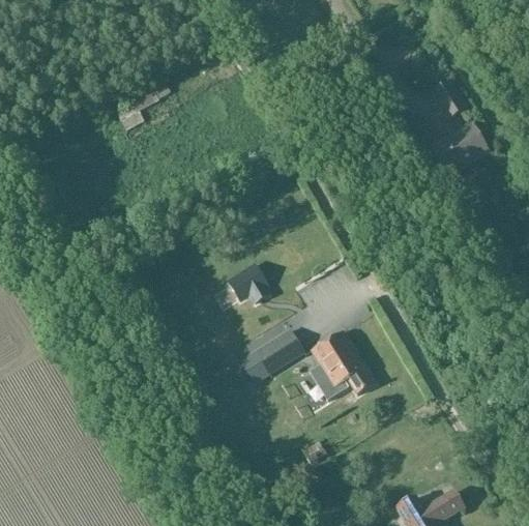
[(145,117),(185,83),(170,64),(129,98),(145,117)]
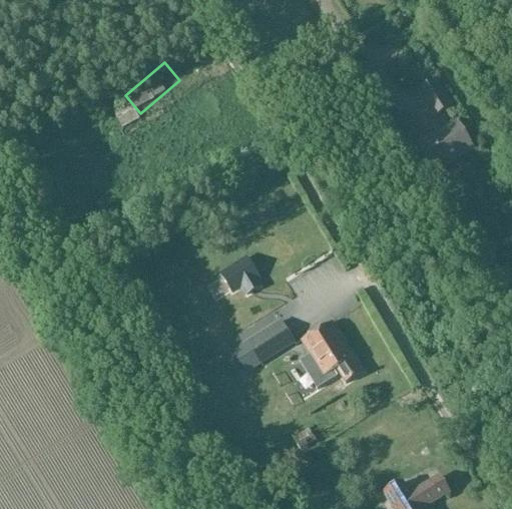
[(451,101),(436,76),(417,88),(431,113),(451,101)]
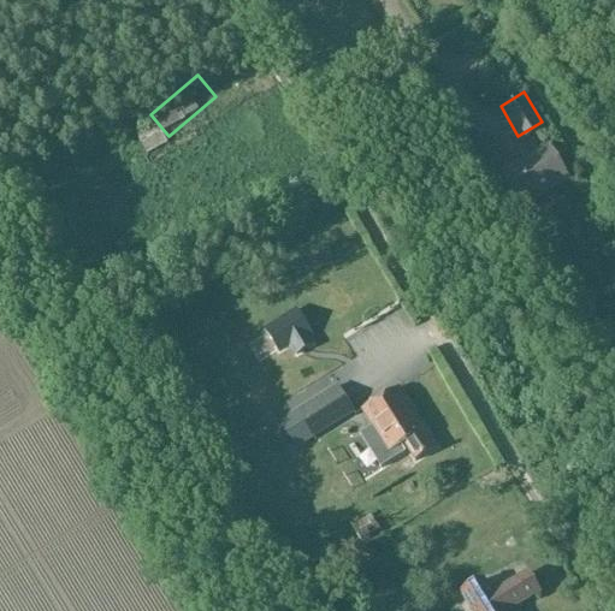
[(567,176),(547,143),(500,171),(520,203),(567,176)]
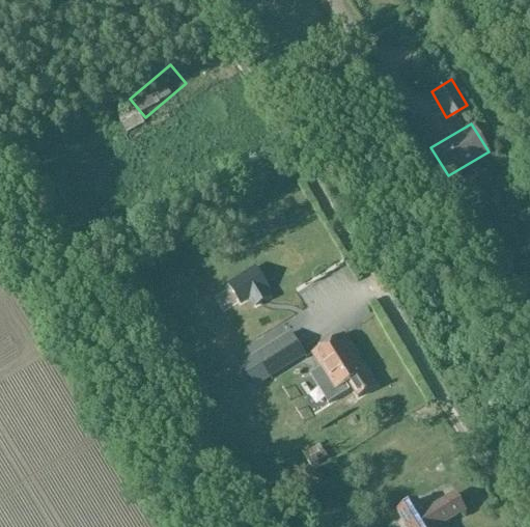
[(248,296),(252,302),(270,292),(253,265),(228,280),(241,300),(248,296)]
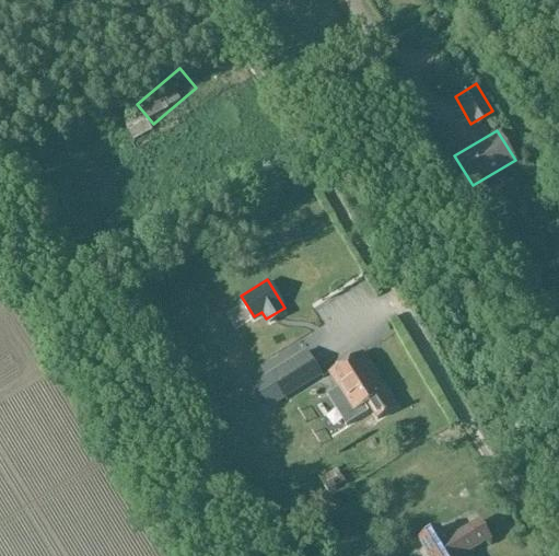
[(321,374),(305,348),(270,370),(287,395),(321,374)]
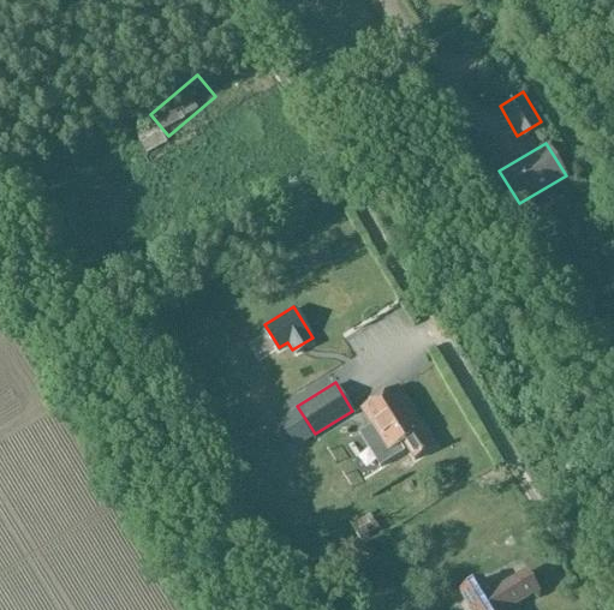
[(398,382),(383,392),(361,406),(387,448),(403,438),(413,455),(436,441),(398,382)]
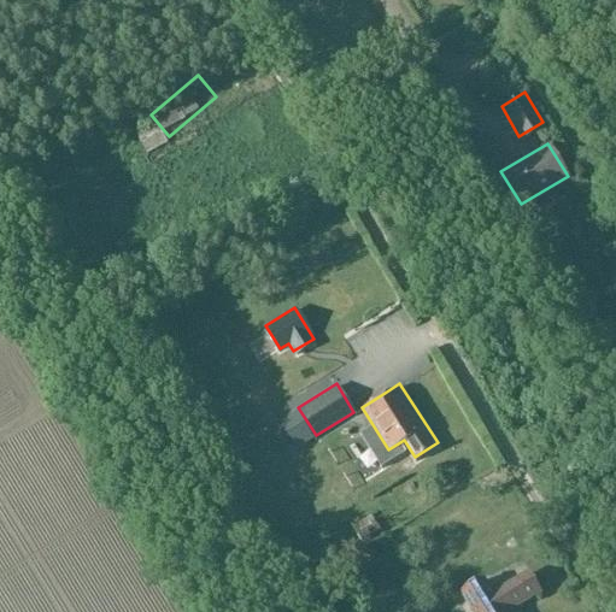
[(298,407),(277,421),(295,448),(316,435),(298,407)]
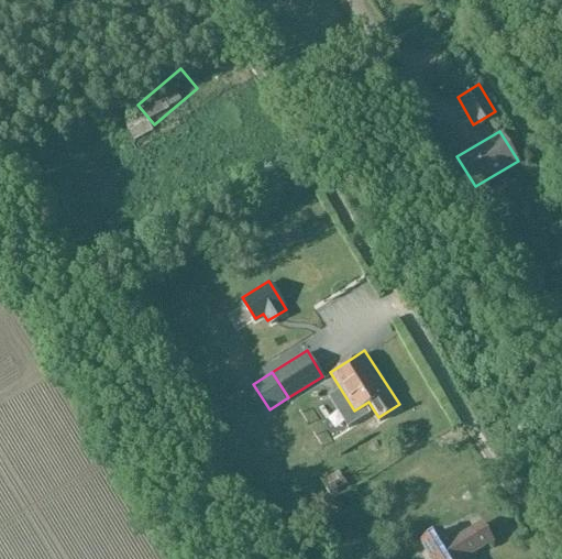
[(428,552),(431,558),(461,558),(492,539),(480,519),(428,552)]
